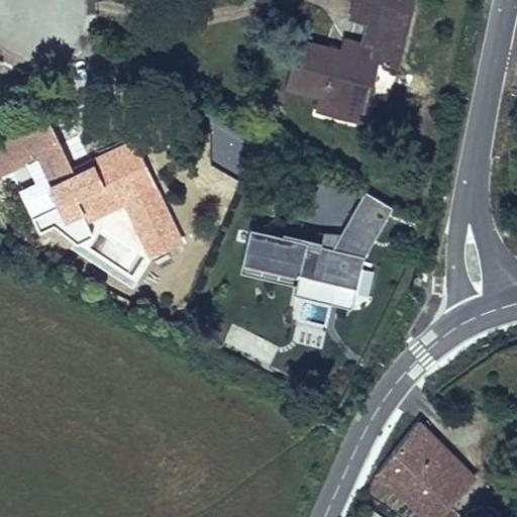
[(413,6),(385,0),(383,0),(373,47),(371,59),(339,50),(297,40),(286,88),(320,96),(368,108),(379,61),(399,66),(413,6)]
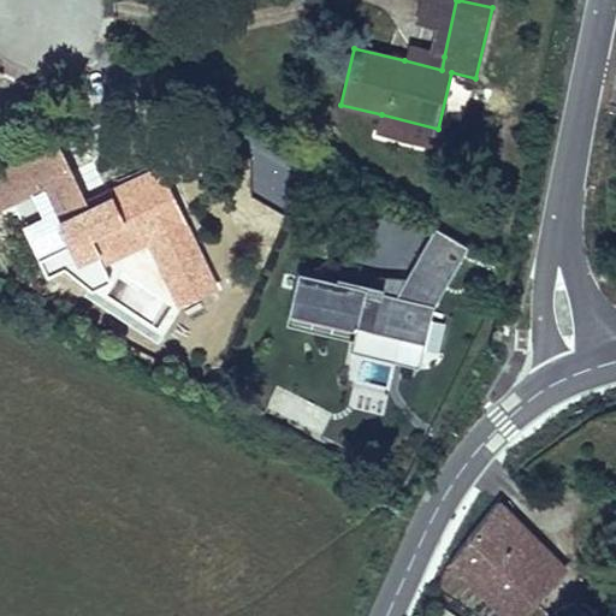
[(444,57),(408,48),(404,60),(442,70),(444,57)]
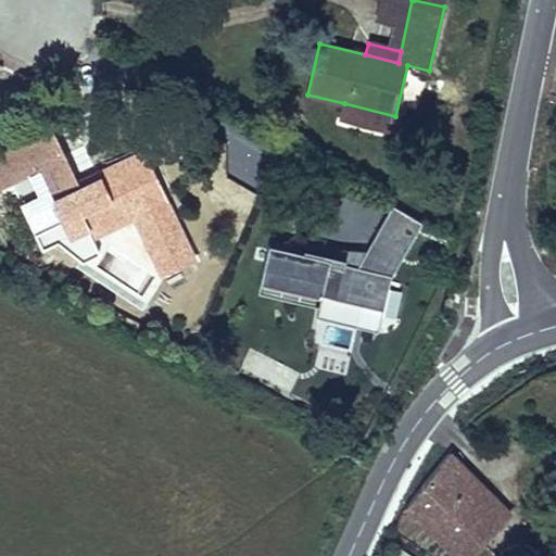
[(395,116),(344,103),(341,119),(391,131),(395,116)]
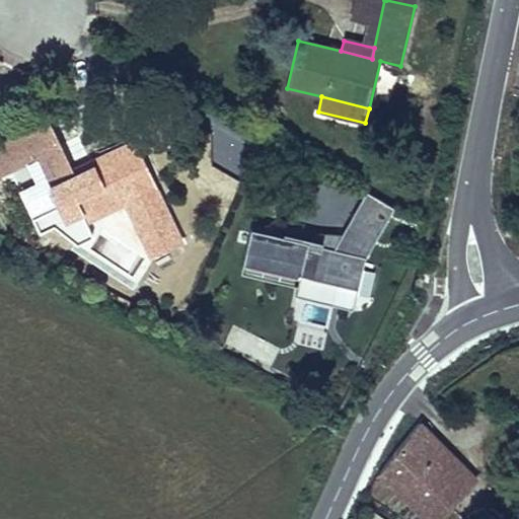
[(153,182),(131,140),(89,160),(91,164),(72,173),(49,121),(6,140),(0,142),(0,175),(36,158),(59,206),(74,199),(80,214),(84,222),(125,203),(122,198),(153,182)]
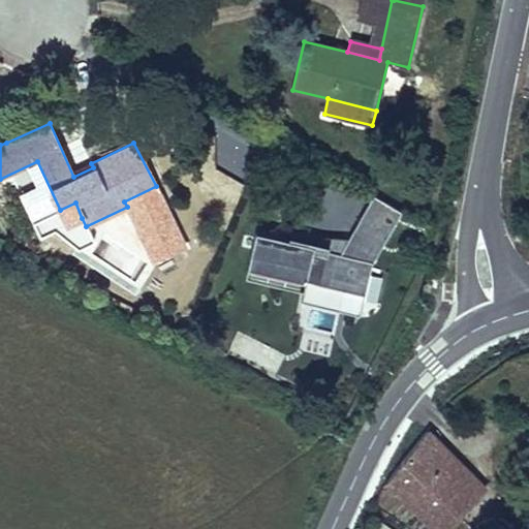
[(380,305),(385,282),(371,278),(405,214),(373,196),(343,252),(259,234),(250,276),(304,288),(301,305),(359,317),(362,302),(365,303),(365,301),(380,305)]
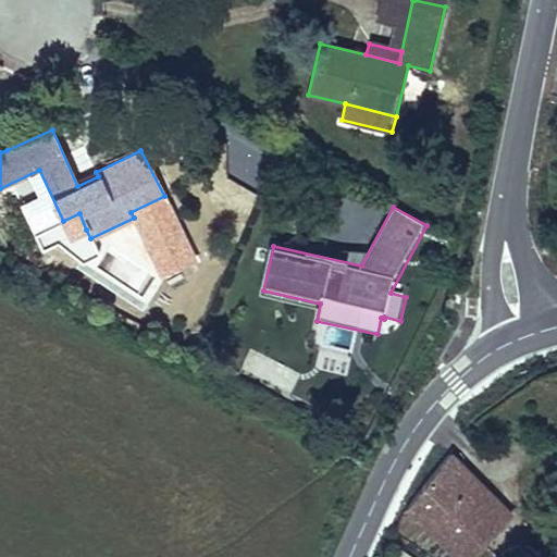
[(79,213),(63,221),(71,236),(86,230),(79,213)]
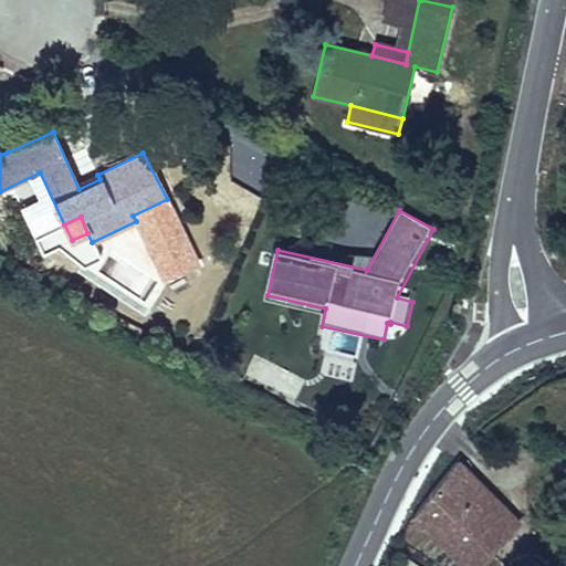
[(35,237),(43,253),(72,240),(64,224),(35,237)]
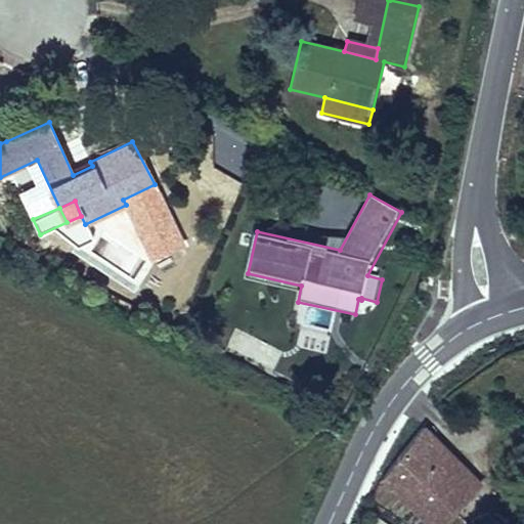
[(411,523),(437,523),(481,477),(427,426),(402,452),(378,479),(419,517),(411,523)]
